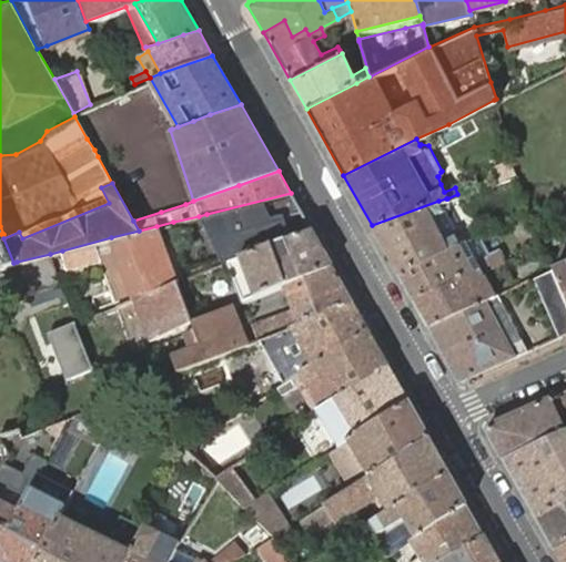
[(307,222),(291,193),(206,214),(212,237),(245,230),(250,242),(268,236),(307,222)]
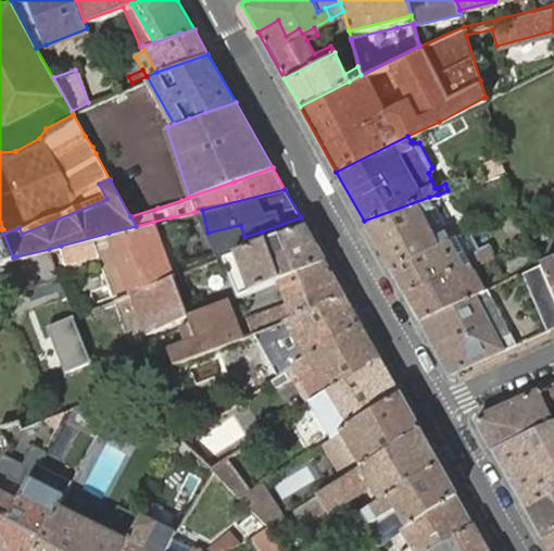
[(449,237),(456,233),(456,232),(455,230),(454,230),(454,229),(453,229),(452,228),(451,227),(450,227),(449,227),(448,227),(447,227),(444,228),(435,234),(423,211),(433,205),(435,204),(436,204),(436,203),(436,202),(437,201),(437,200),(437,199),(437,198),(437,197),(438,196),(438,195),(437,195),(429,197),(364,221),(390,267),(443,240),(449,237)]
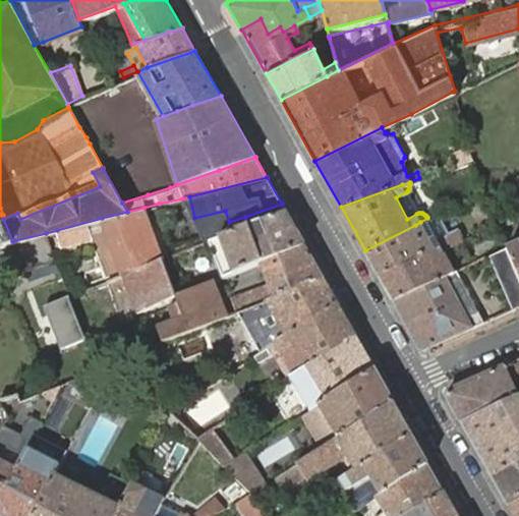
[(416,214),(418,213),(407,191),(406,192),(396,197),(407,219),(416,214)]
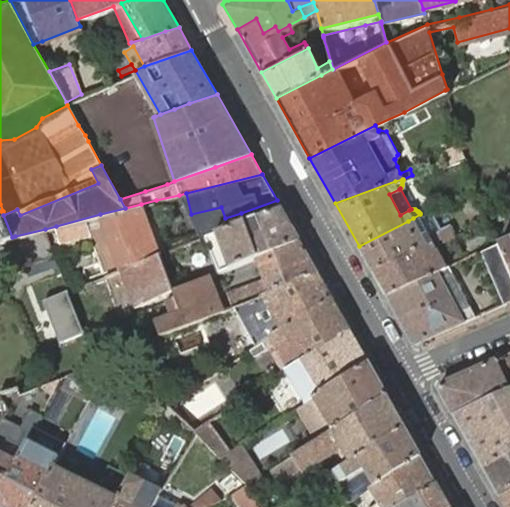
[(280,206),(277,200),(241,213),(244,219),(280,206)]
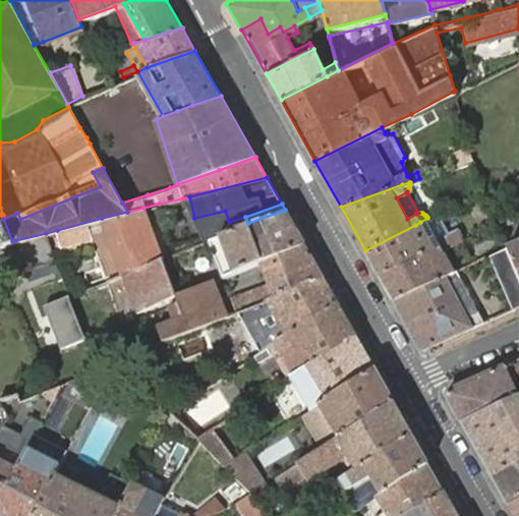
[(0,244),(12,241),(3,219),(1,215),(3,215),(0,208),(0,244)]
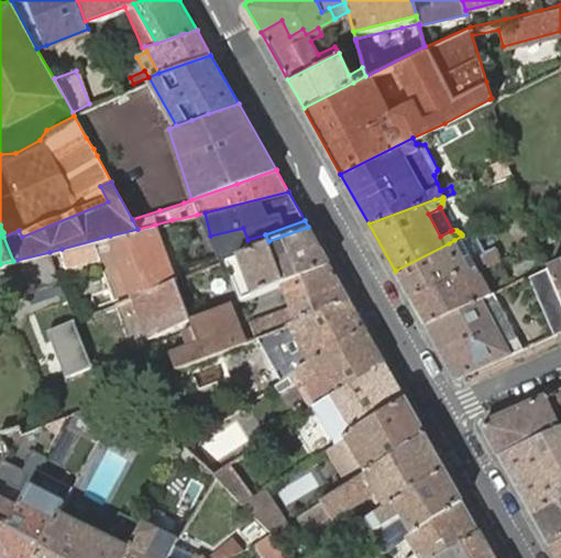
[(155,225),(138,229),(110,236),(62,249),(66,265),(116,250),(132,295),(174,277),(175,277),(155,225)]
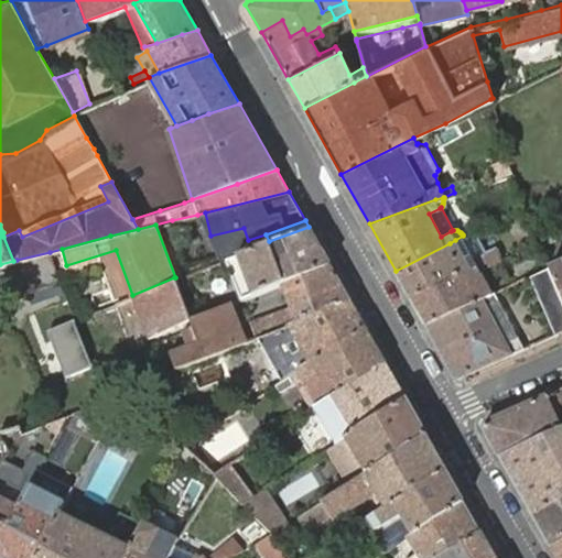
[(328,261),(309,227),(269,241),(238,253),(227,258),(240,297),(252,292),(280,281),(328,261)]
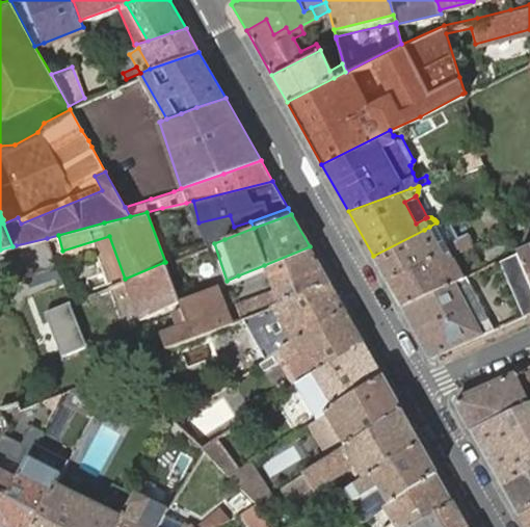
[(450,253),(472,242),(467,232),(433,248),(424,230),(373,256),(387,281),(448,249),(450,253)]
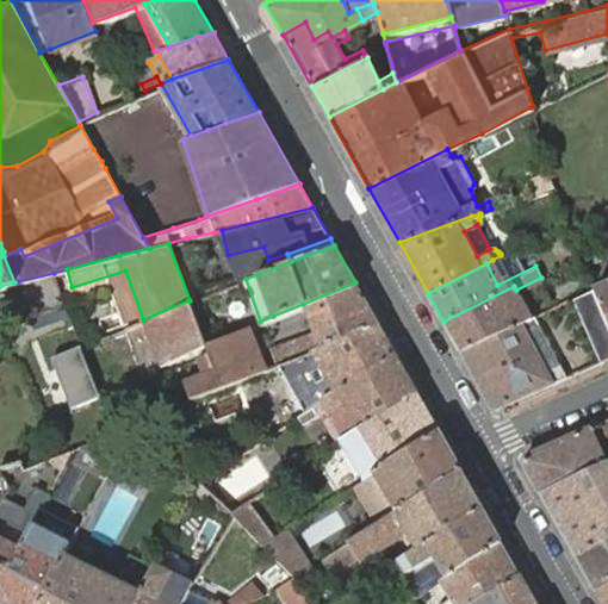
[(54,273),(18,281),(29,315),(63,303),(54,273)]
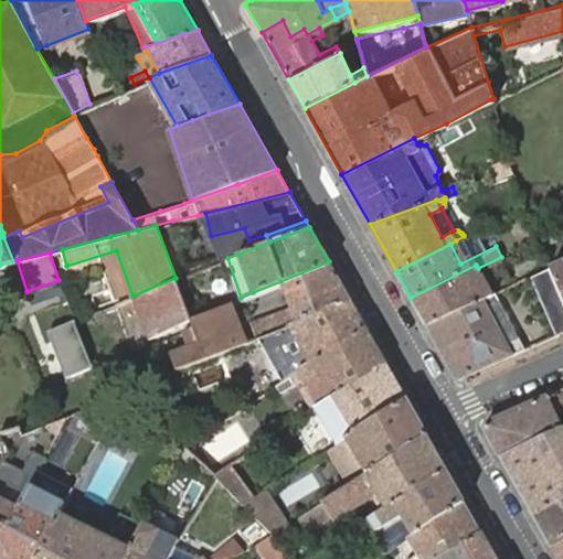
[(562,300),(562,257),(546,265),(548,266),(562,300)]
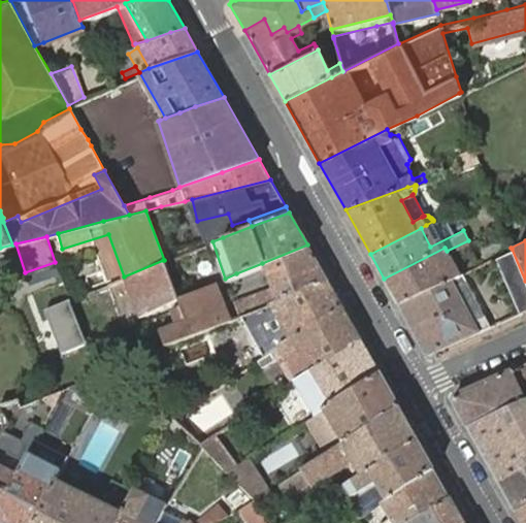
[(327,280),(307,244),(262,263),(270,286),(234,299),(238,314),(271,301),(275,299),(327,280)]
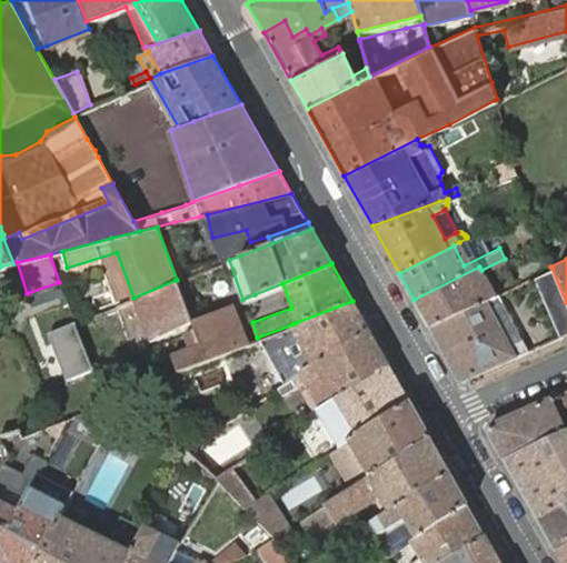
[(414,300),(428,324),(486,299),(498,292),(499,292),(493,279),(487,281),(481,270),(479,267),(414,300)]
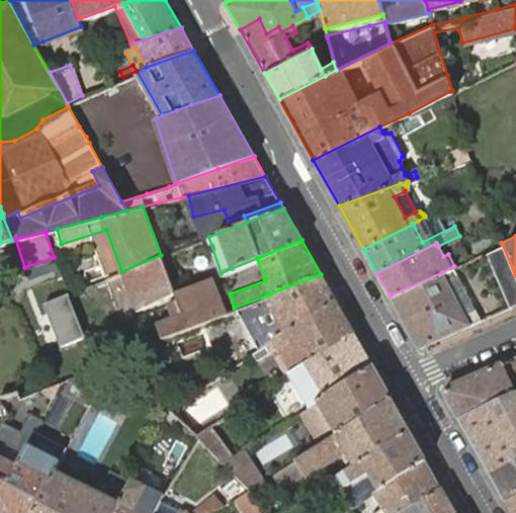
[(509,305),(515,302),(515,275),(502,244),(486,251),(509,305)]
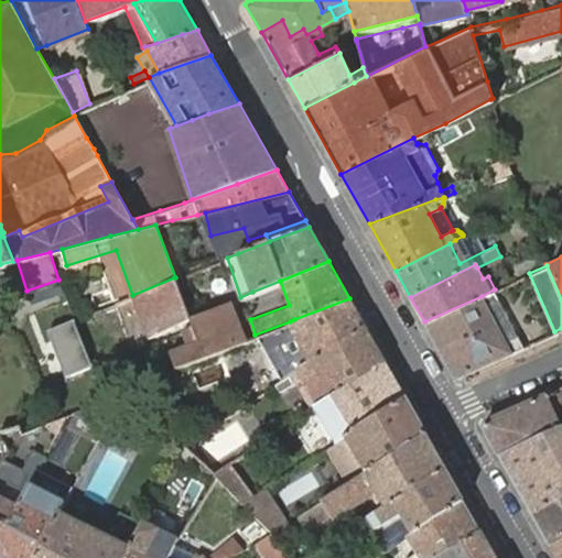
[(174,277),(132,295),(115,301),(118,308),(134,302),(148,336),(190,318),(191,317),(190,317),(174,277)]
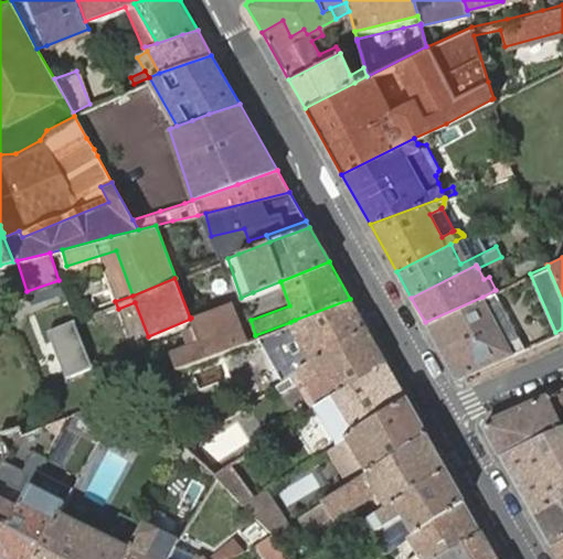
[(511,352),(523,346),(518,333),(506,341),(486,304),(498,298),(495,290),(482,297),(425,322),(454,374),(458,376),(511,352)]
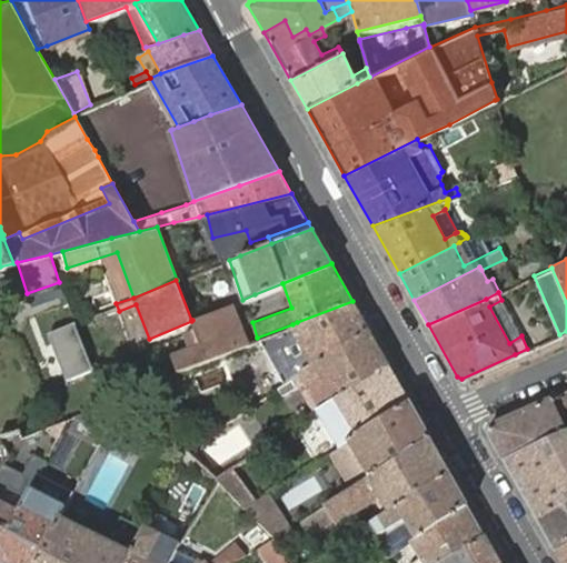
[(521,335),(501,300),(489,307),(509,343),(521,335)]
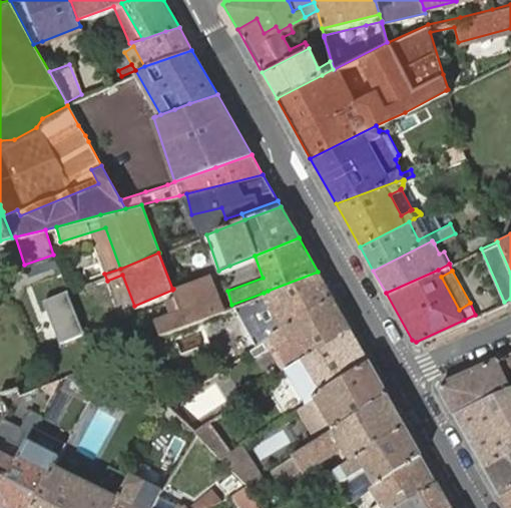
[(332,296),(318,272),(268,291),(264,293),(251,298),(257,307),(268,301),(282,327),(332,296)]
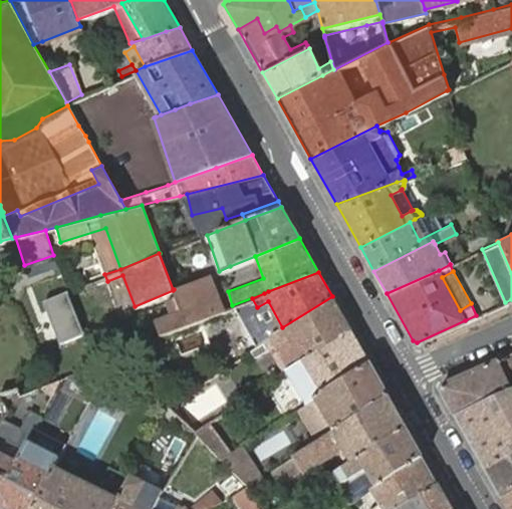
[(224,308),(210,274),(173,289),(174,289),(173,290),(175,295),(165,299),(171,313),(154,320),(159,334),(186,324),(219,311),(224,308)]
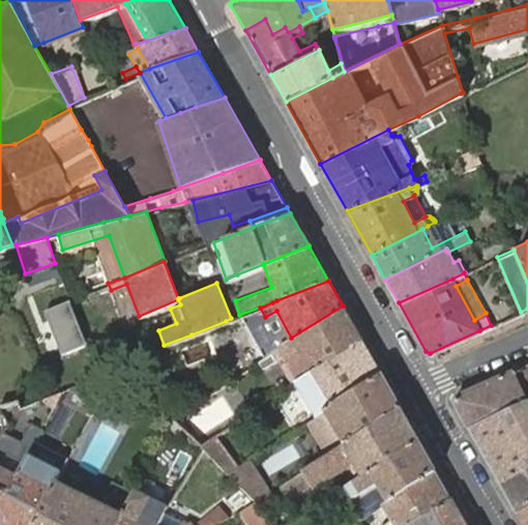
[(60,352),(85,342),(68,299),(44,310),(60,352)]
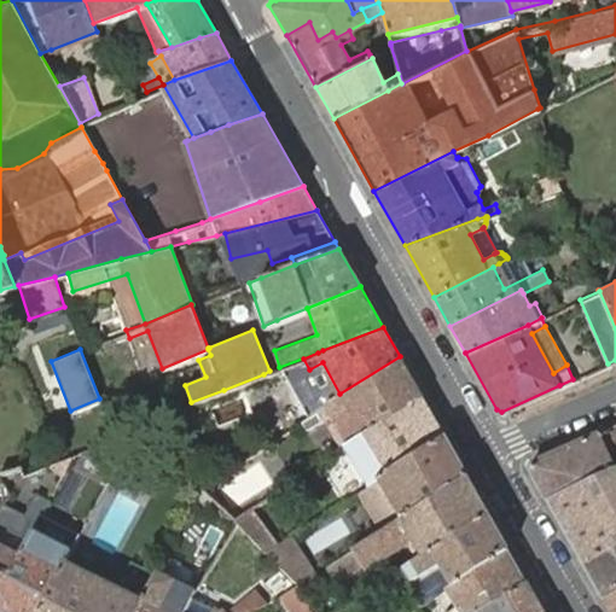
[(422,396),(400,356),(340,394),(327,401),(326,402),(320,406),(342,446),(344,446),(350,441),(422,396)]
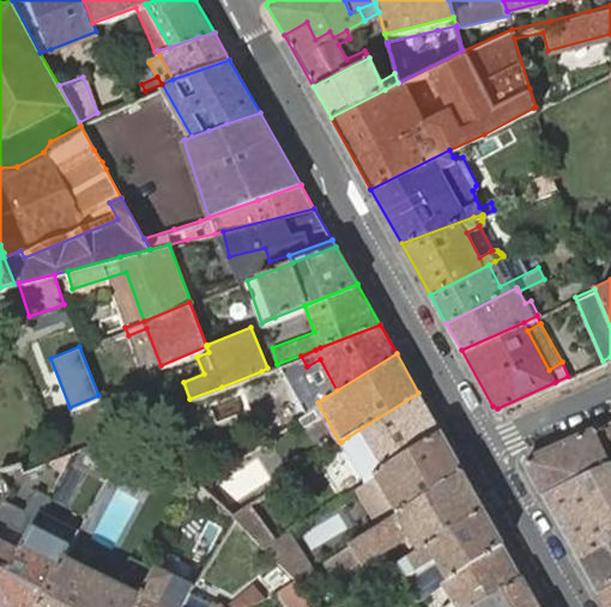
[(320,359),(307,366),(324,399),(325,398),(337,390),(320,359)]
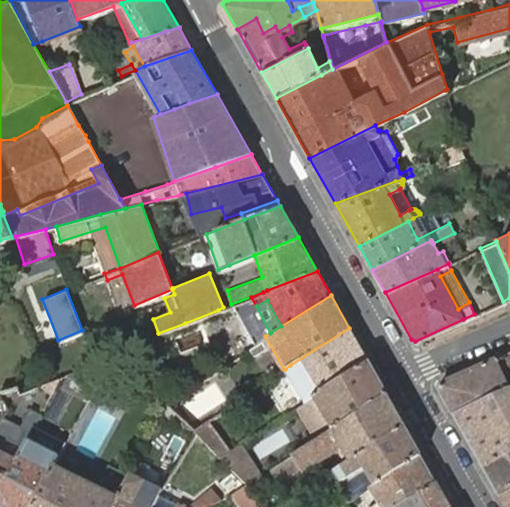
[(368,360),(349,328),(290,365),(285,369),(304,401),(312,395),(368,360)]
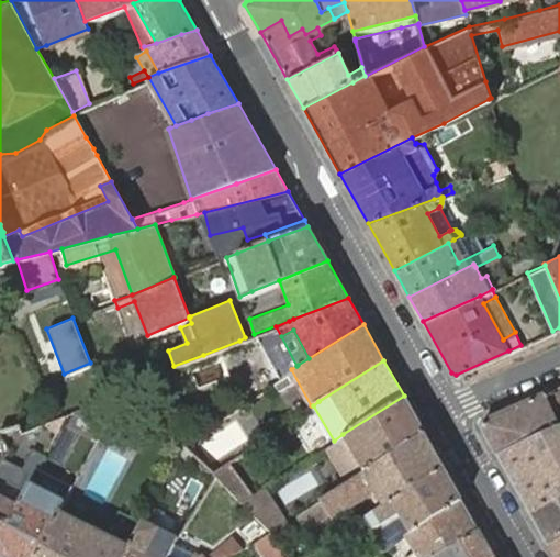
[(143,377),(149,375),(146,366),(140,368),(143,377)]
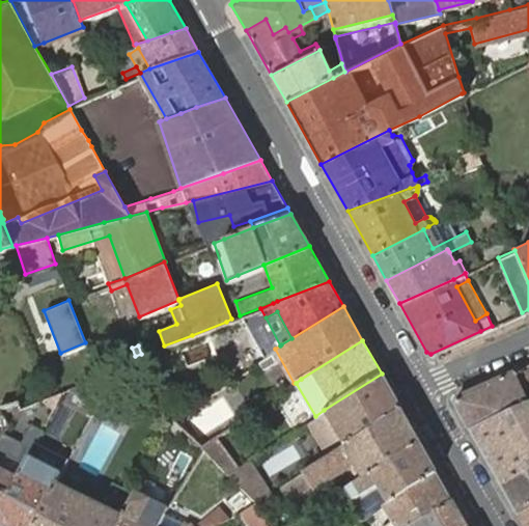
[(140,376),(122,361),(118,366),(114,367),(134,384),(140,376)]
